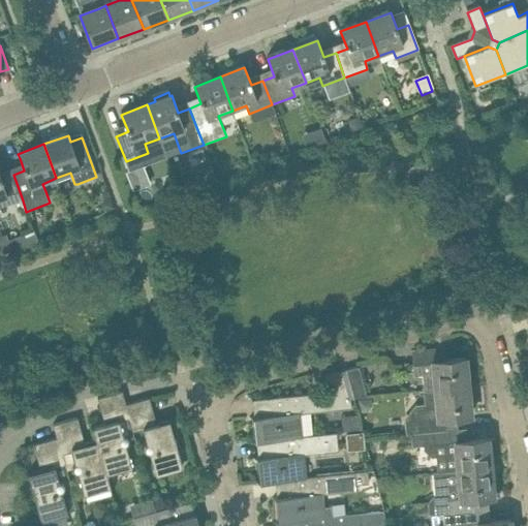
[(0,175),(0,208),(23,200),(13,175),(2,180),(0,175)]
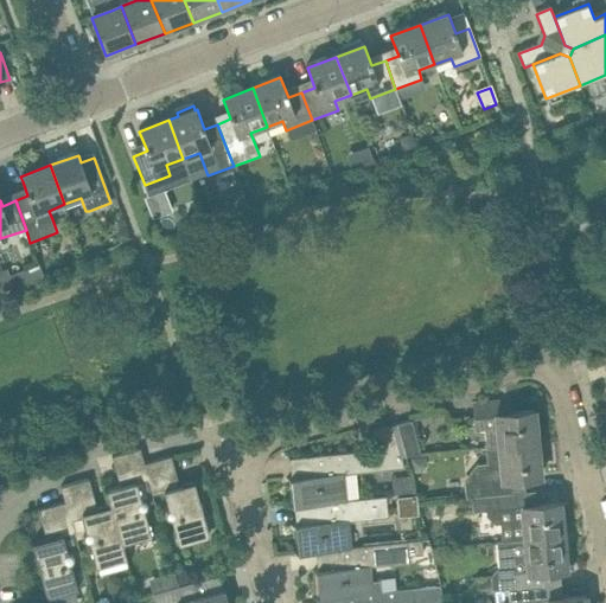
[(525,414),(474,418),(476,434),(485,432),(486,451),(529,448),(537,447),(535,412),(525,414)]
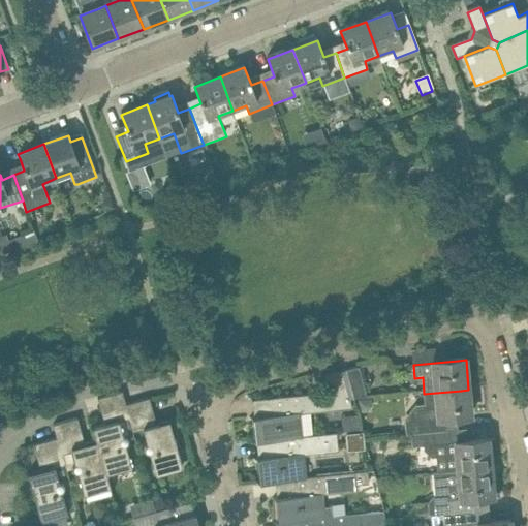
[(368,399),(365,389),(359,368),(346,372),(354,400),(368,399)]
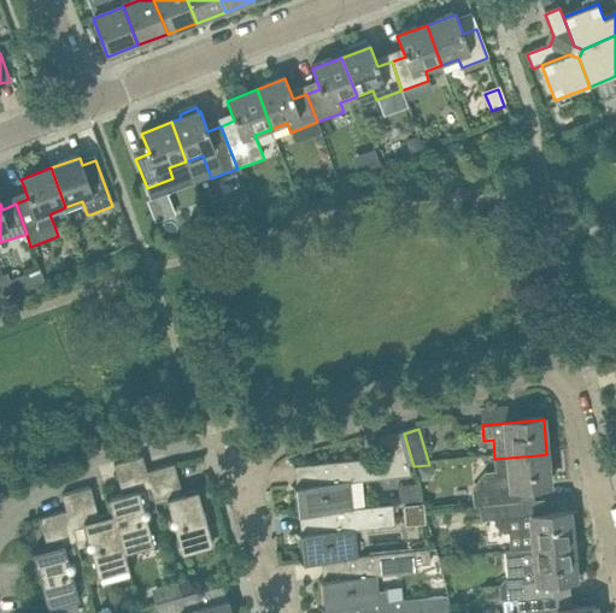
[(321,485),(299,488),(303,517),(324,514),(347,512),(352,511),(350,485),(412,479),(406,458),(400,435),(380,440),(381,459),(318,466),(318,467),(321,485)]
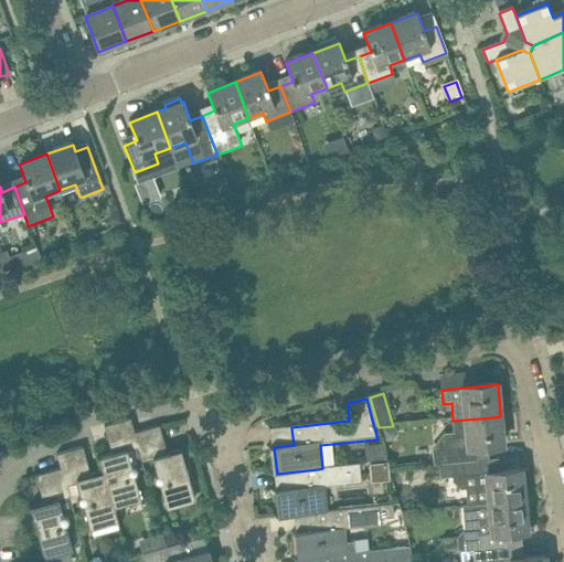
[(445,436),(439,443),(439,452),(465,449),(468,449),(475,449),(481,448),(488,447),(503,446),(500,416),(492,417),(453,421),(455,435),(445,436)]
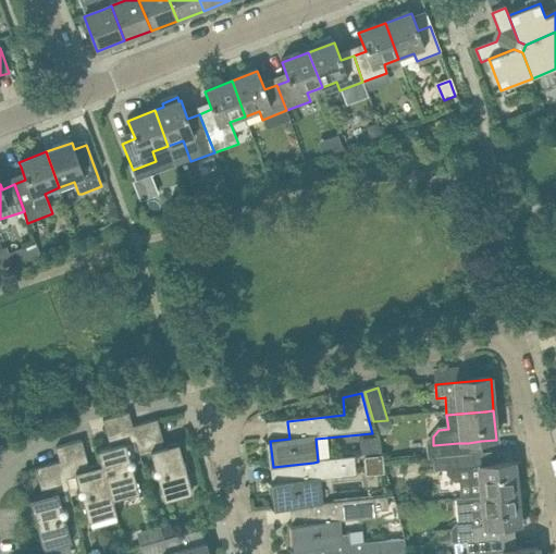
[(103,421),(106,429),(111,448),(98,452),(101,466),(102,466),(112,502),(113,502),(138,494),(125,445),(136,442),(132,428),(133,428),(128,414),(103,421)]
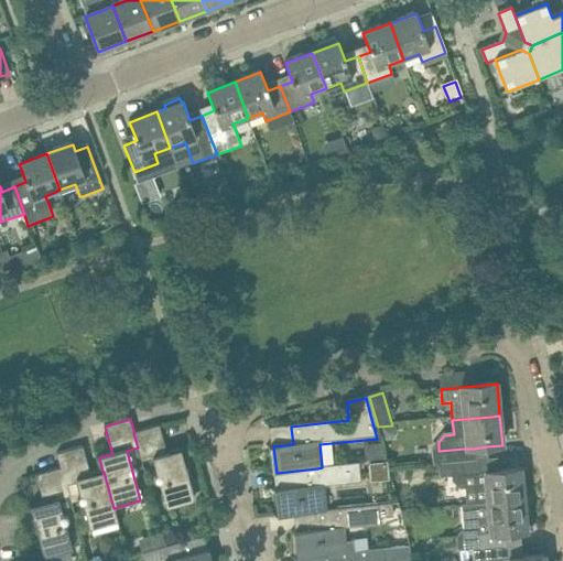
[(133,433),(138,448),(142,463),(153,460),(166,507),(194,499),(181,451),(168,454),(159,427),(134,433),(133,433)]
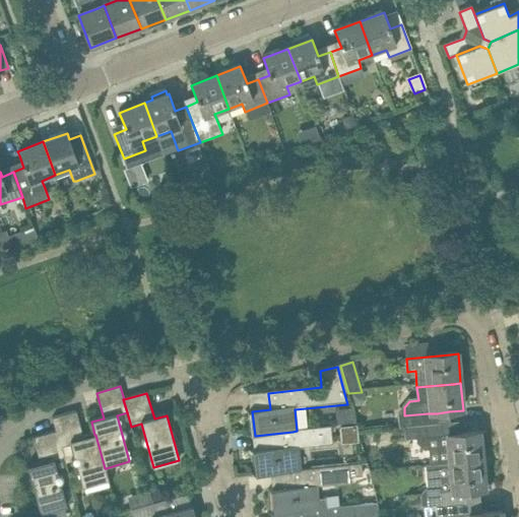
[(361,406),(366,399),(365,394),(353,395),(354,407),(361,406)]
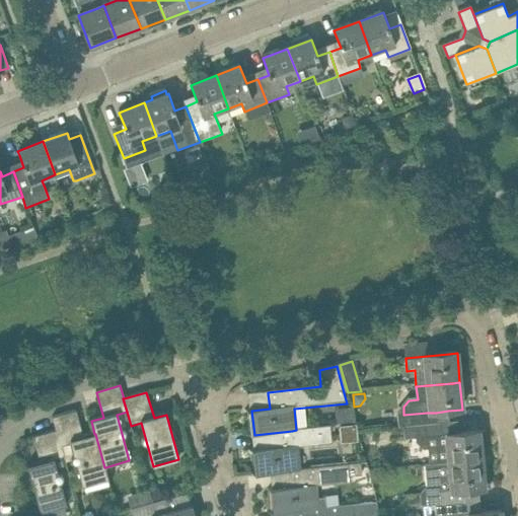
[(53,419),(56,432),(60,446),(63,458),(67,471),(69,470),(67,463),(74,461),(81,487),(108,478),(105,467),(104,467),(95,434),(94,434),(83,437),(76,412),(53,419)]
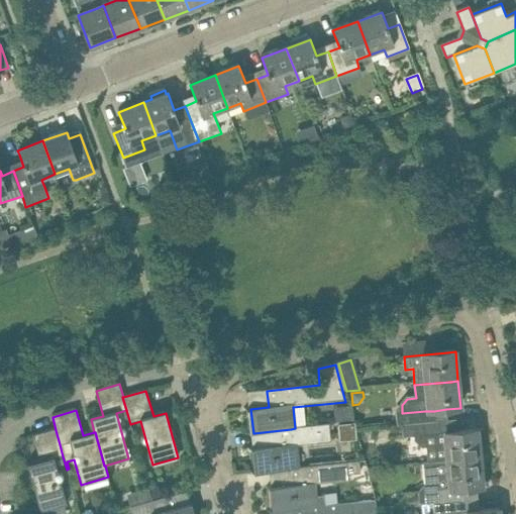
[(402,413),(394,414),(396,427),(403,426),(413,425),(426,424),(426,423),(425,411),(402,413)]
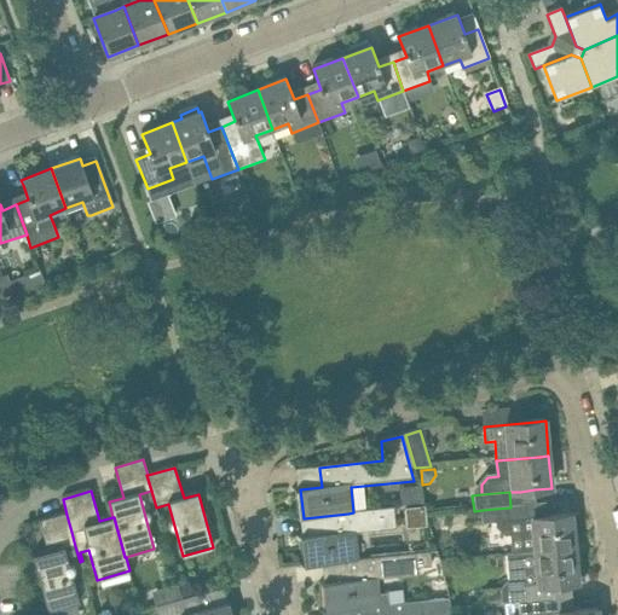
[(495,509),(483,510),(484,526),(496,524),(502,523),(503,534),(506,537),(510,537),(513,555),(513,556),(565,550),(575,549),(573,535),(578,534),(579,515),(577,515),(577,516),(571,516),(561,516),(548,517),(547,518),(537,518),(536,505),(523,506),(510,506),(510,508),(495,509)]
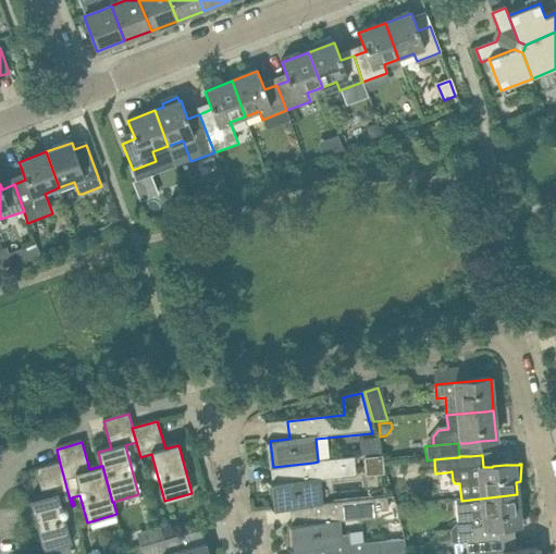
[(294,482),(274,484),(278,511),(288,509),(311,507),(311,506),(318,505),(318,504),(316,482),(357,479),(356,476),(355,458),(318,462),(313,463),(293,465),(294,482)]
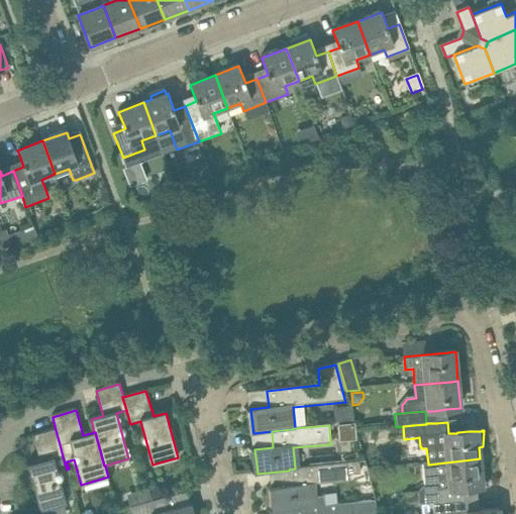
[(33,436),(40,461),(27,465),(40,510),(64,504),(56,473),(67,470),(63,456),(60,444),(56,430),(33,436)]
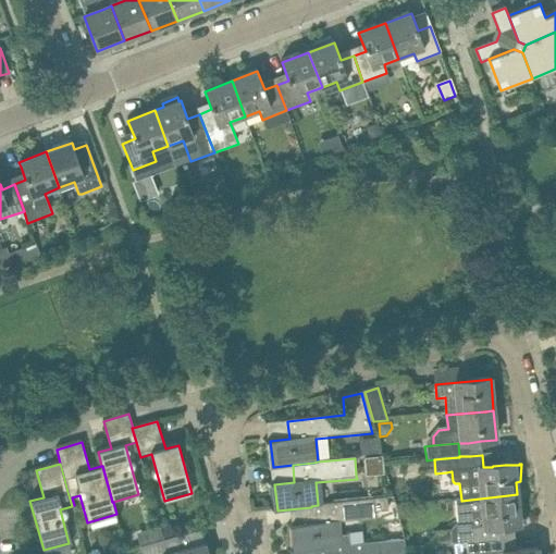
[(453,530),(452,532),(453,544),(454,544),(468,543),(482,542),(481,529),(514,526),(520,525),(524,524),(526,525),(527,525),(522,507),(518,507),(517,494),(508,495),(461,501),(461,500),(456,500),(458,525),(453,530)]
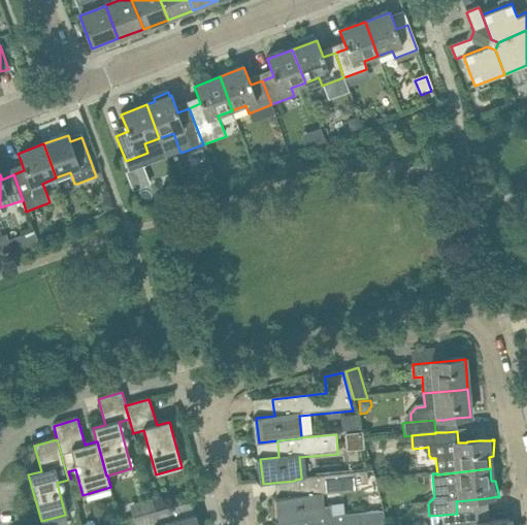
[(280,498),(277,498),(280,523),(282,523),(299,521),(320,520),(320,518),(332,517),(331,506),(319,507),(318,496),(356,493),(356,486),(369,485),(368,471),(355,472),(301,478),(301,479),(295,480),(295,481),(297,496),(280,498)]
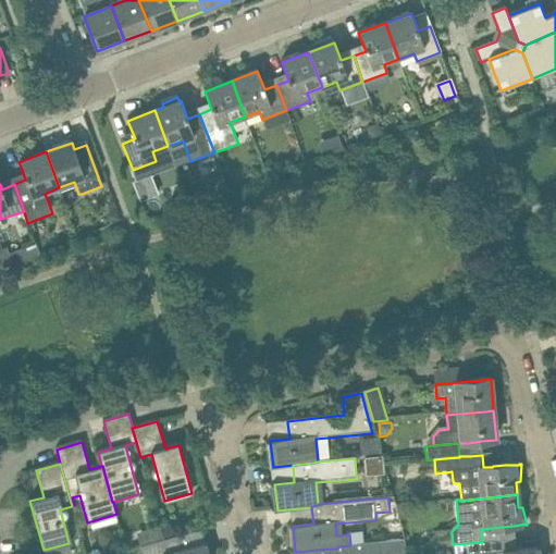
[(136,534),(140,549),(163,542),(159,528),(136,534)]
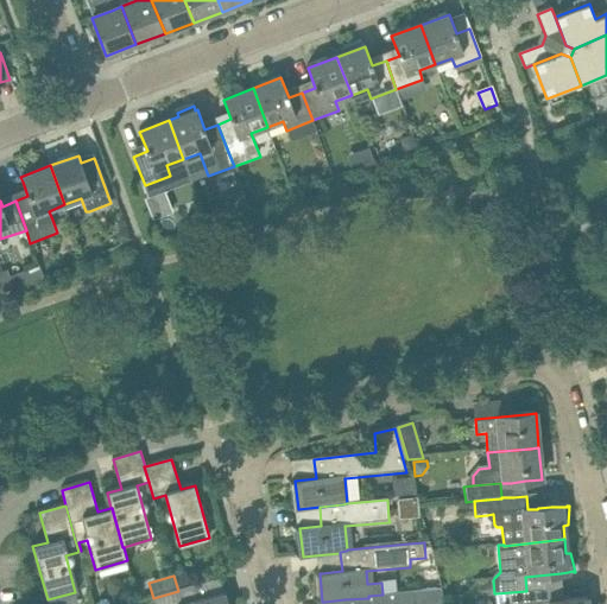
[(479,582),(475,584),(476,596),(494,593),(493,580),(479,582)]
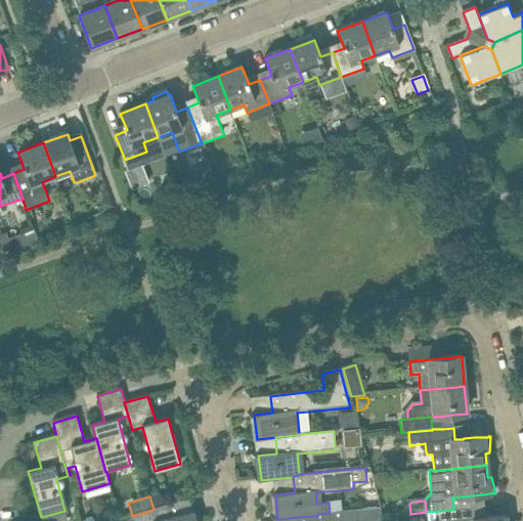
[(132,516),(133,520),(195,520),(193,512),(171,518),(168,506),(154,510),(132,516)]
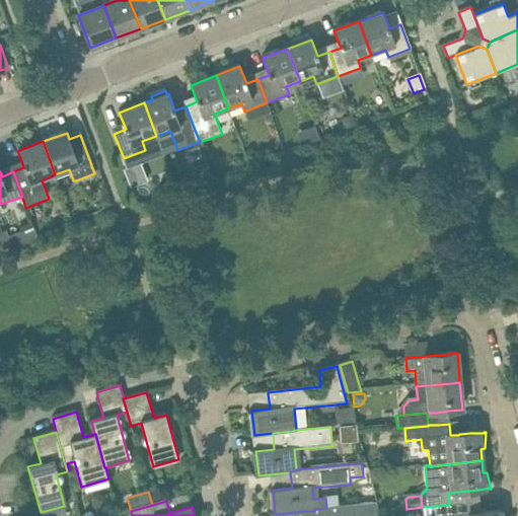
[(380,515),(378,503),(327,508),(326,508),(314,509),(314,511),(294,512),(295,515),(380,515)]
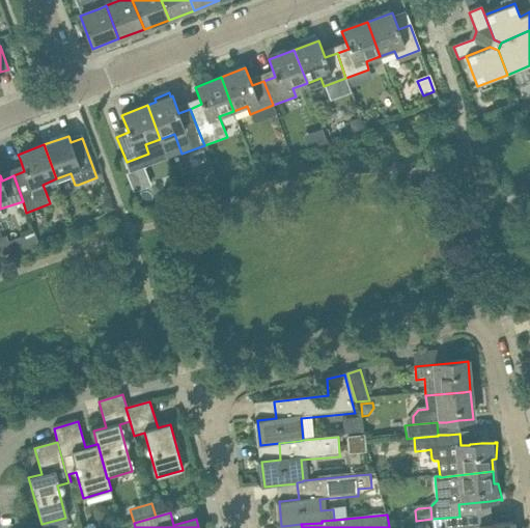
[(459,517),(446,518),(447,527),(512,527),(512,524),(504,525),(475,527),(474,515),(459,517)]
